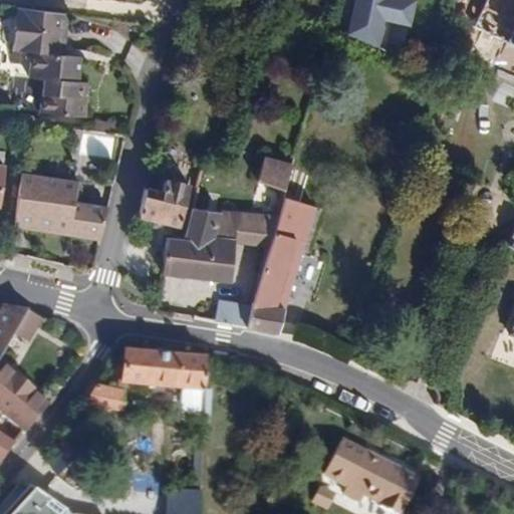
[(348,0),(341,33),(382,43),(389,16),(414,22),(419,0),(348,0)]
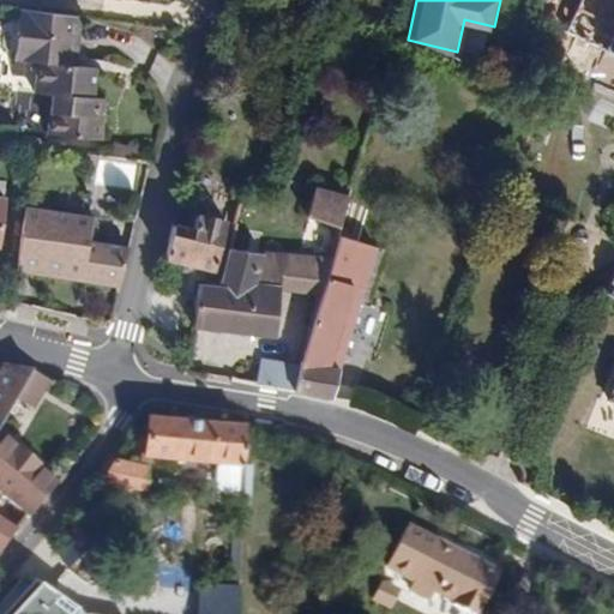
[(80,16),(20,8),(13,74),(28,77),(29,66),(38,67),(36,92),(52,94),(48,133),(101,139),(104,100),(92,97),(96,67),(71,65),(73,43),(78,43),(80,16)]
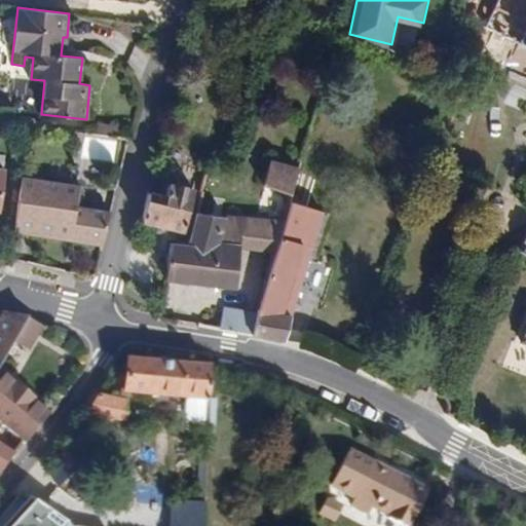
[(96,134),(117,136),(118,124),(97,122),(96,134)]
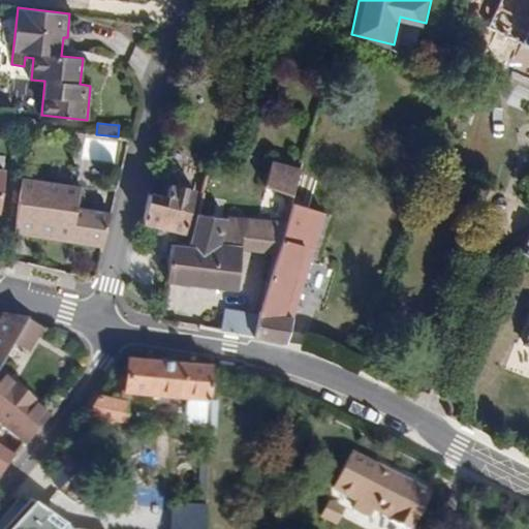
[(129,137),(128,137),(122,136),(118,136),(96,134),(74,132),(73,145),(126,150),(129,137)]
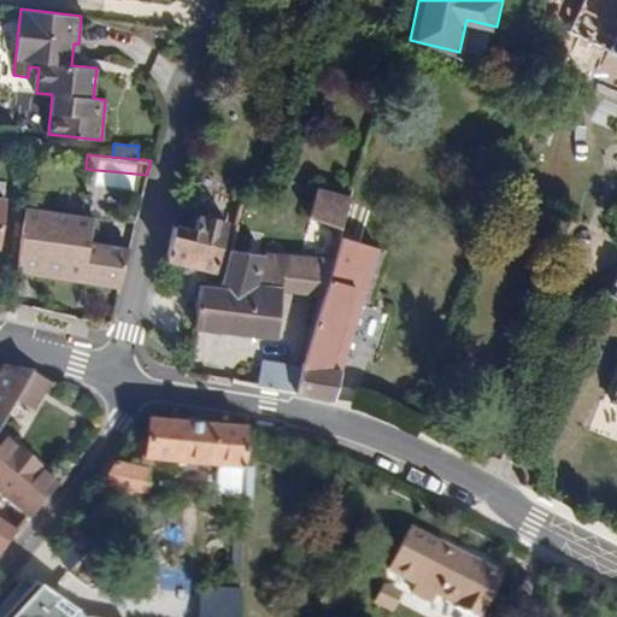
[(341,227),(350,199),(316,189),(309,218),(341,227)]
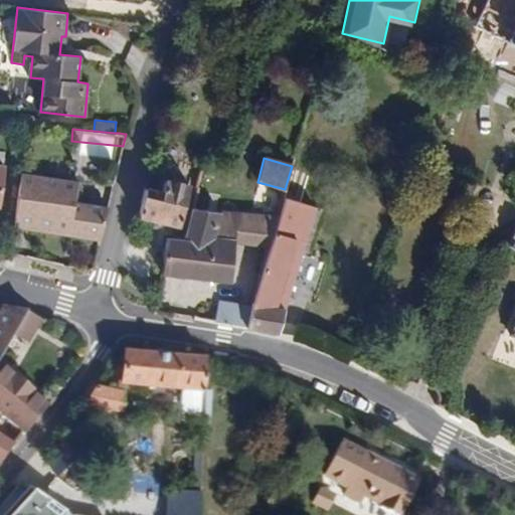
[(83,182),(18,171),(10,226),(101,241),(109,207),(81,203),(83,182)]
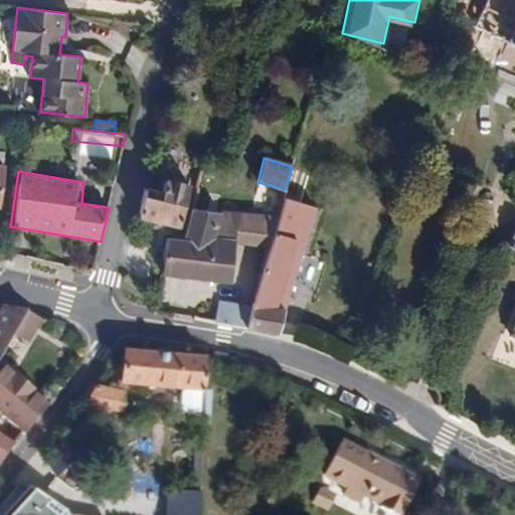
[(162,192),(146,188),(139,216),(180,226),(189,186),(165,179),(162,192)]
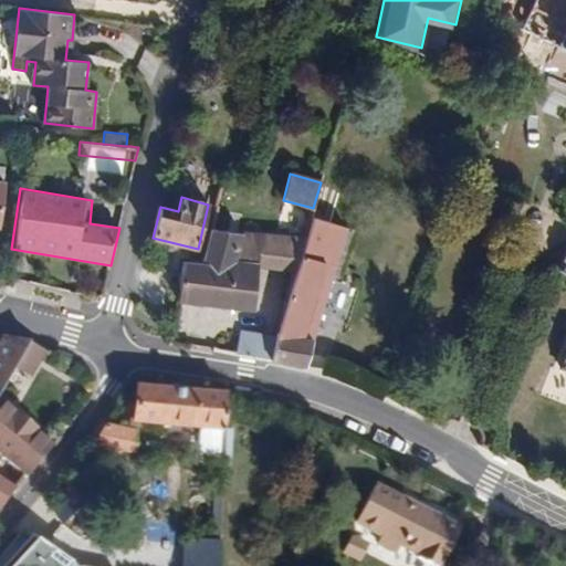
[(305,238),(313,208),(283,200),(278,229),(305,238)]
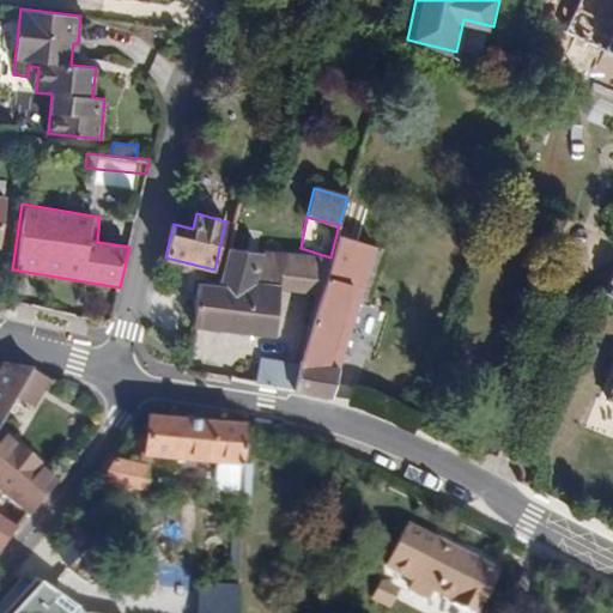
[(301,366),(293,389),(332,398),(375,247),(339,237),(328,279),(325,278),(321,292),(301,366)]
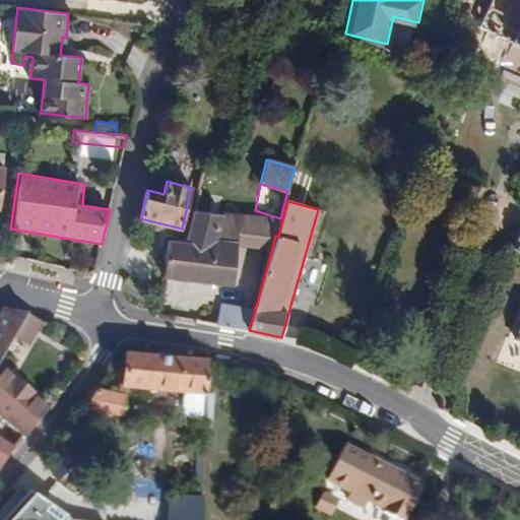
[(222,214),(192,210),(185,241),(170,240),(165,277),(232,286),(238,244),(215,240),(222,214)]
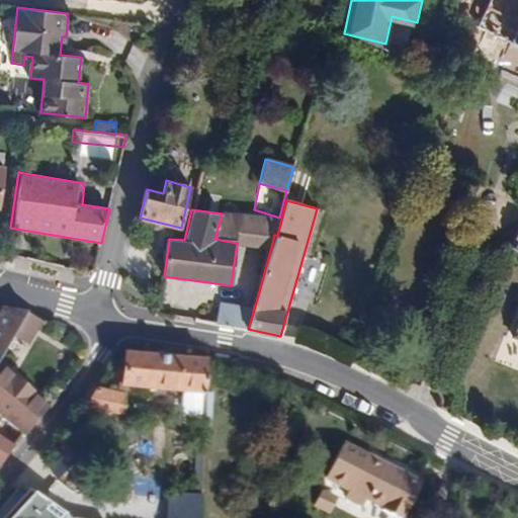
[(263,219),(222,213),(214,239),(237,243),(271,247),(274,235),(277,222),(263,219)]
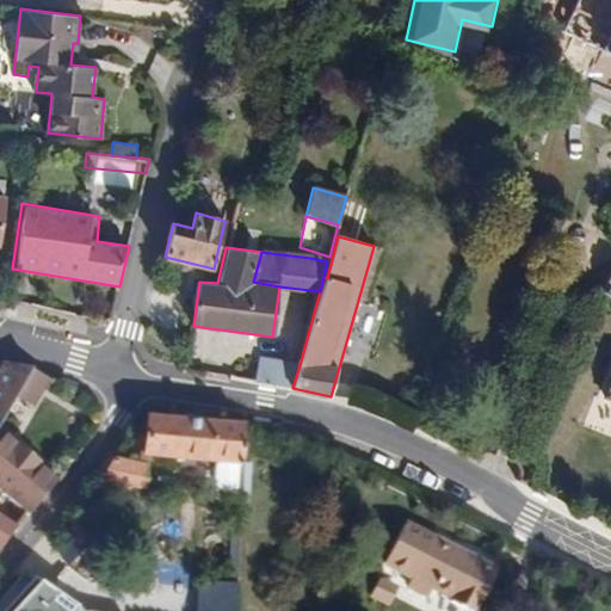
[(610,296),(602,292),(592,313),(610,320),(610,296)]
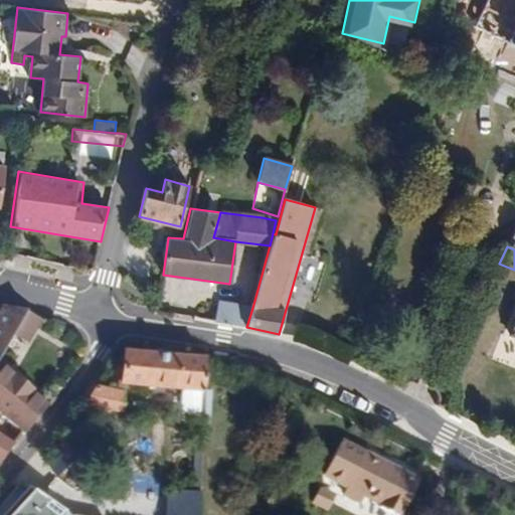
[(218,302),(215,321),(246,327),(252,308),(218,302)]
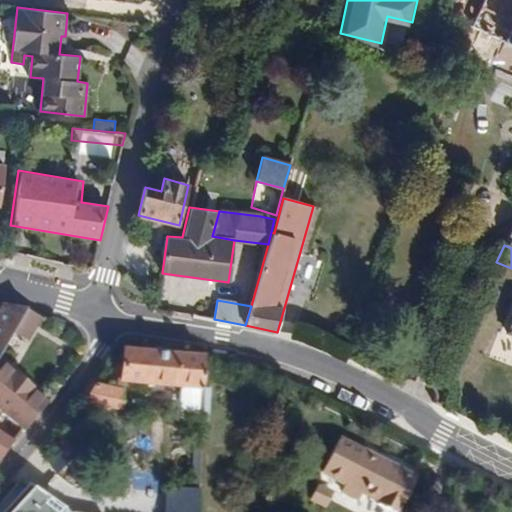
[(0,355),(27,308),(4,305),(0,314),(0,355)]
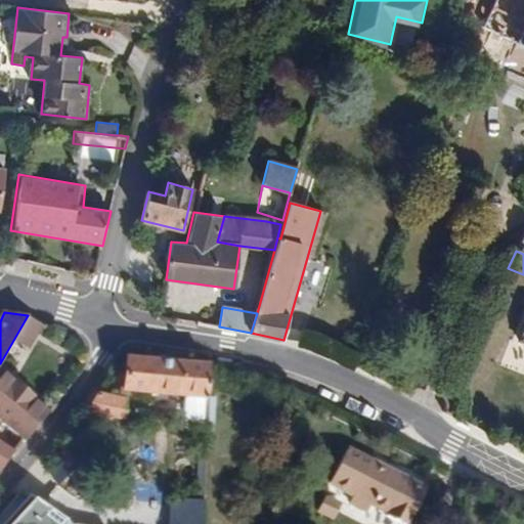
[(208,398),(209,365),(126,359),(124,388),(118,388),(118,399),(96,395),(85,412),(122,421),(123,391),(208,398)]
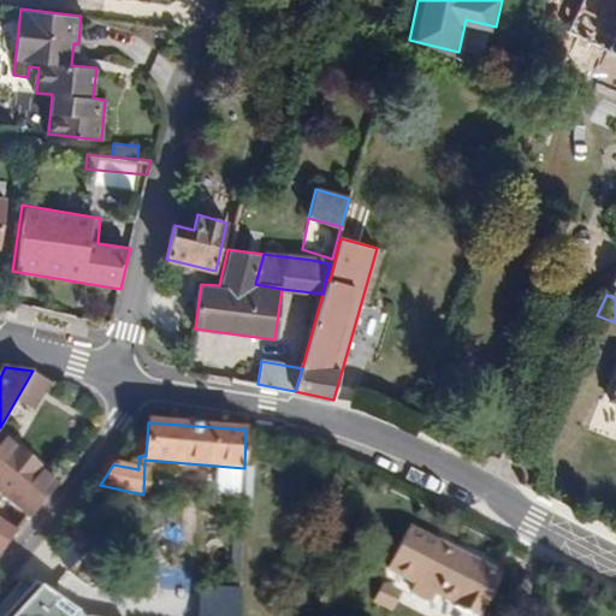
[(0,495),(30,520),(59,483),(0,433),(0,495)]
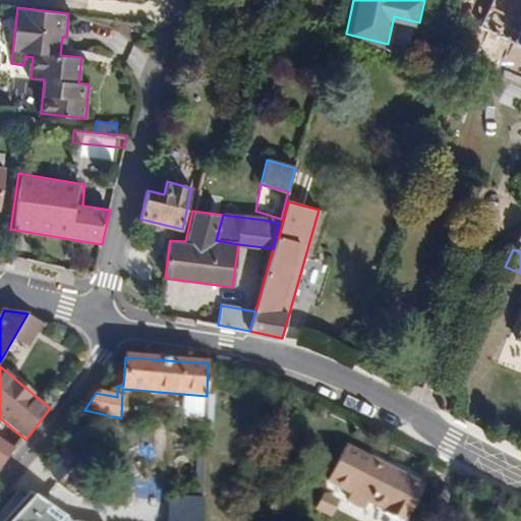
[(0,441),(12,450),(25,440),(0,418),(0,441)]
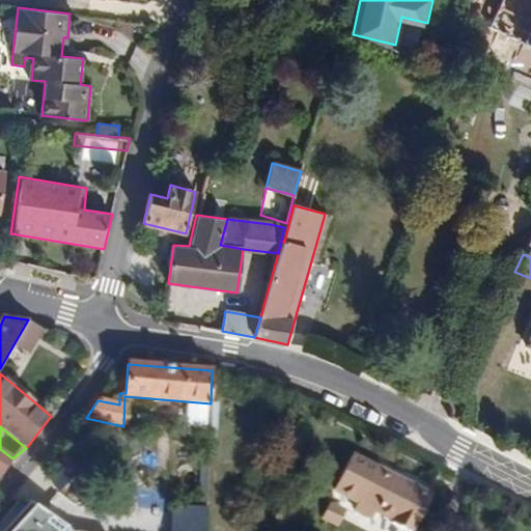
[(0,475),(12,458),(0,449),(0,475)]
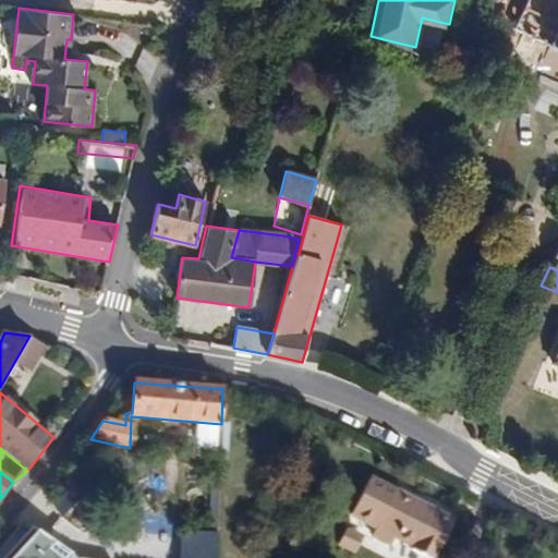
[(411,548),(408,556),(411,557),(434,557),(452,522),(367,481),(350,517),(375,528),(371,537),(389,547),(392,540),(411,548)]
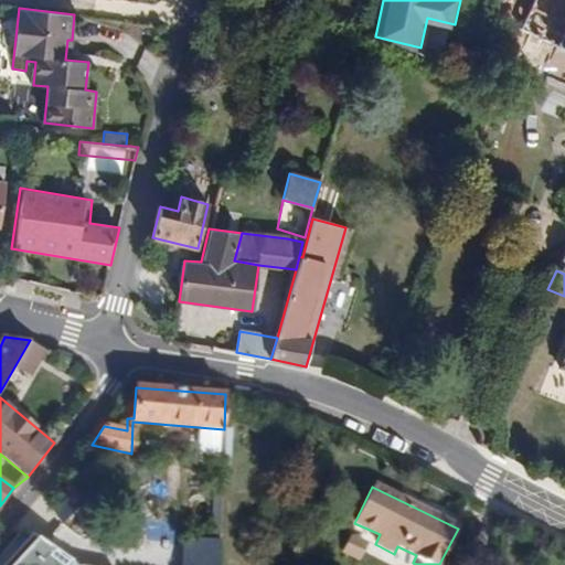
[(191,564),(217,564),(219,553),(193,553),(191,564)]
